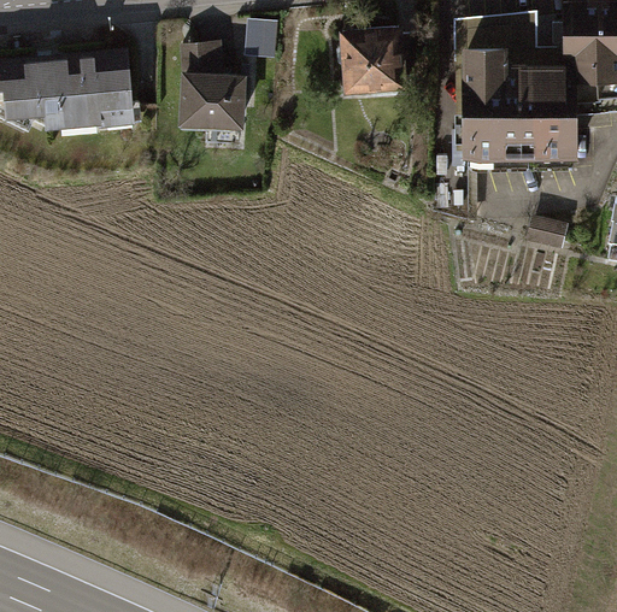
[(553,46),(538,46),(538,57),(566,57),(566,76),(579,76),(580,116),(616,111),(616,0),(564,0),(565,24),(554,24),(553,46)]
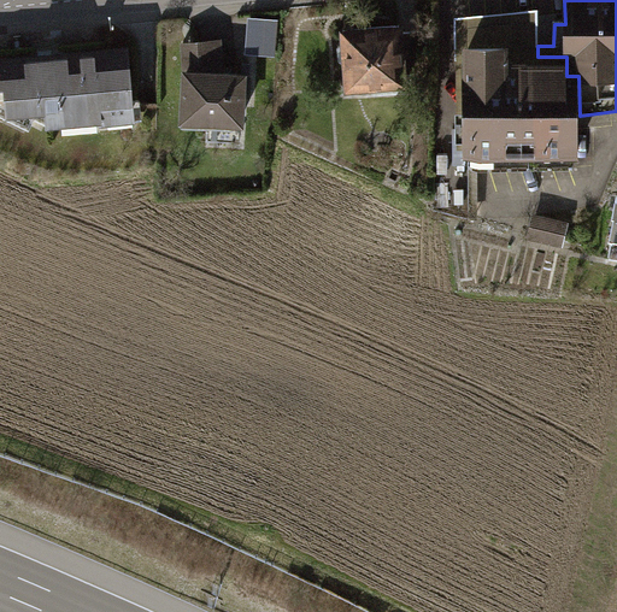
[(456,151),(463,151),(463,154),(469,156),(469,168),(574,166),(574,154),(580,154),(580,116),(579,76),(566,76),(566,57),(538,57),(538,46),(538,10),(454,18),(456,151)]
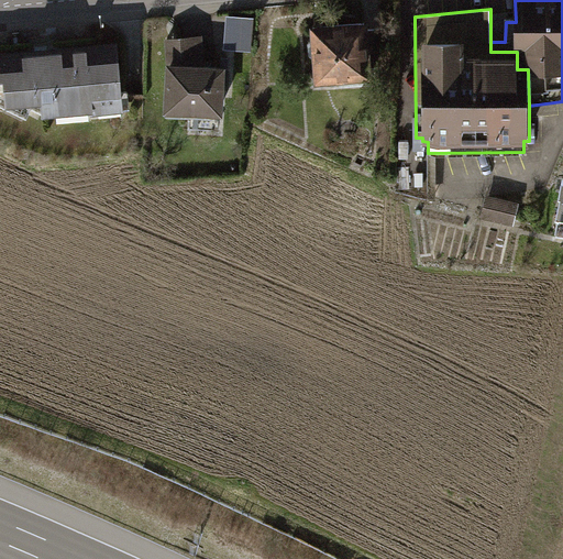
[(254,20),(224,18),(221,52),(251,53),(254,20)]
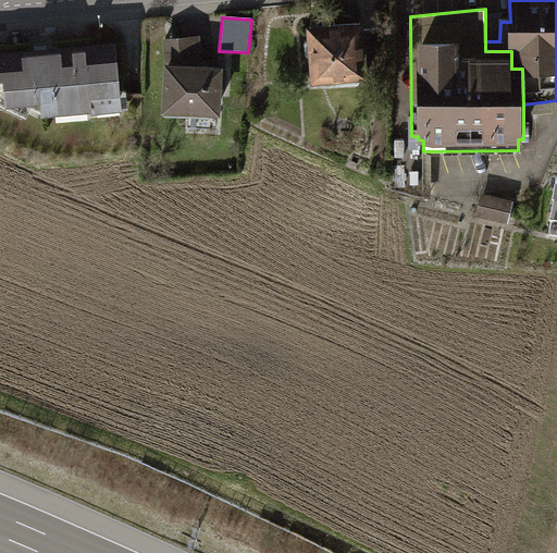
[(368,24),(312,28),(317,85),(372,81),(368,24)]
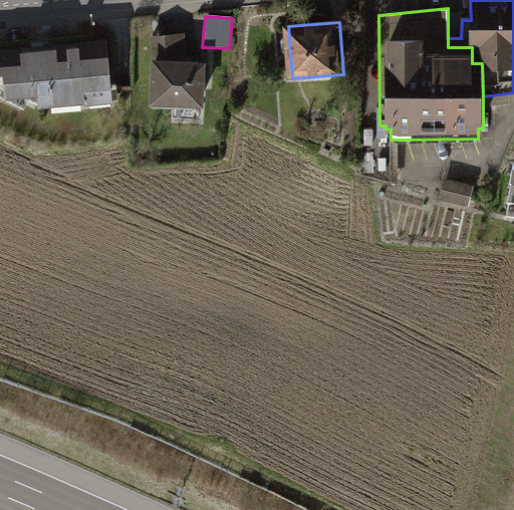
[(184,35),(151,38),(152,57),(147,102),(151,103),(150,107),(175,110),(173,120),(200,122),(201,106),(203,107),(205,61),(187,59),(184,35)]
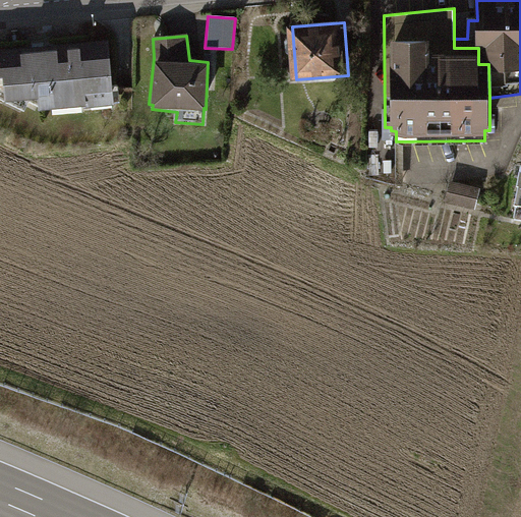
[(0,96),(23,108),(29,100),(44,107),(81,103),(82,107),(119,102),(118,85),(111,87),(107,40),(38,46),(0,49),(0,96)]
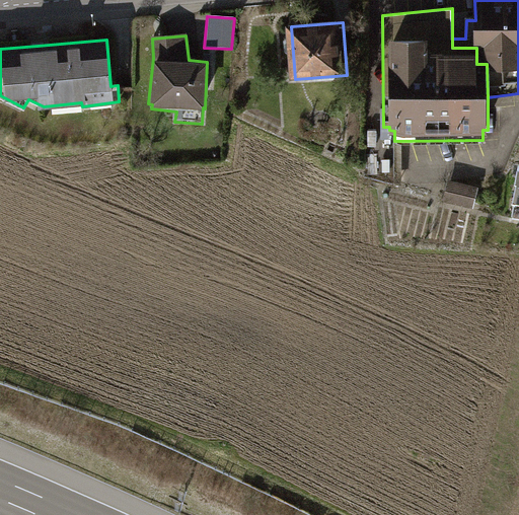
[(518,157),(517,171),(515,170),(510,202),(513,202),(511,214),(518,215),(518,157)]
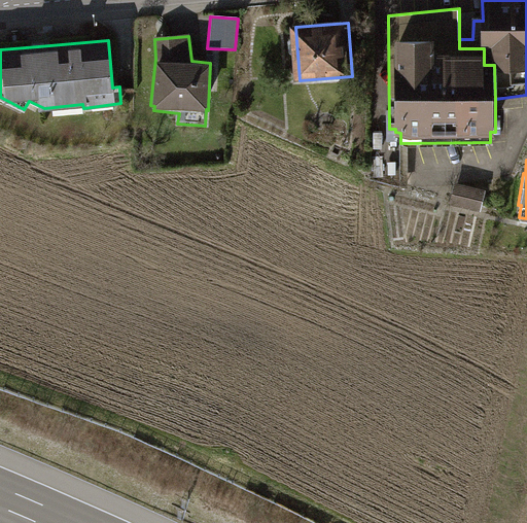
[(483,194),(454,186),(449,206),(478,213),(483,194)]
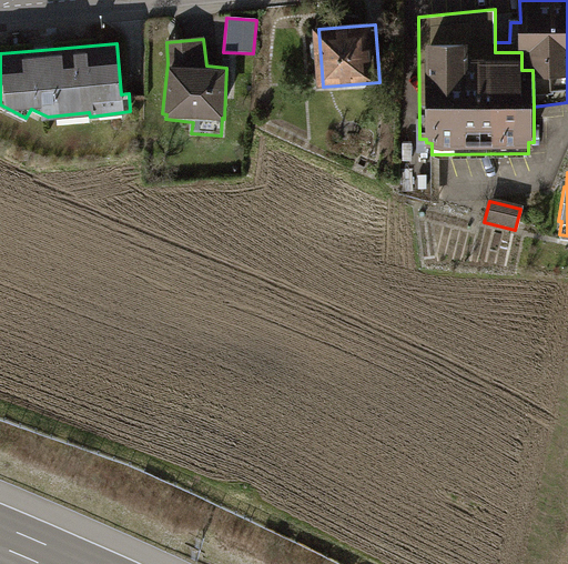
All buildings are outlined.
